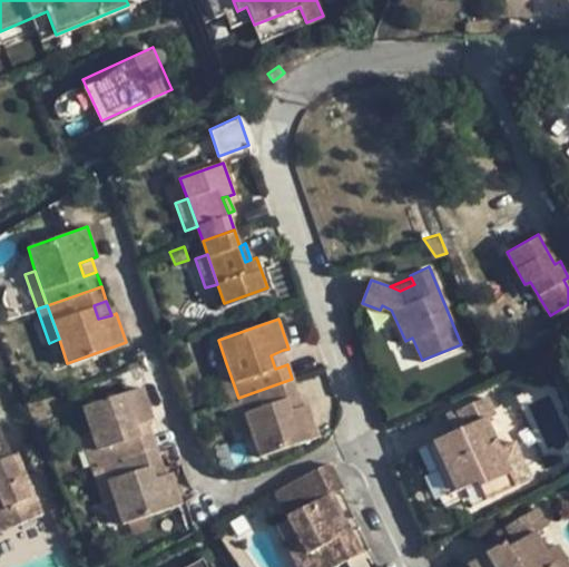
[(275,369),(287,364),(283,350),(271,355),(275,369)]
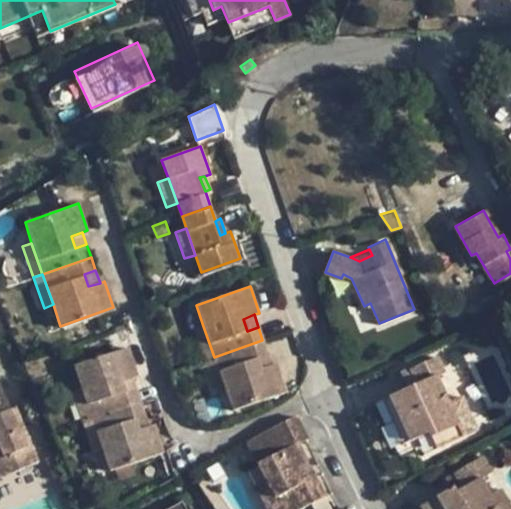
[(203,326),(194,329),(205,359),(214,357),(203,326)]
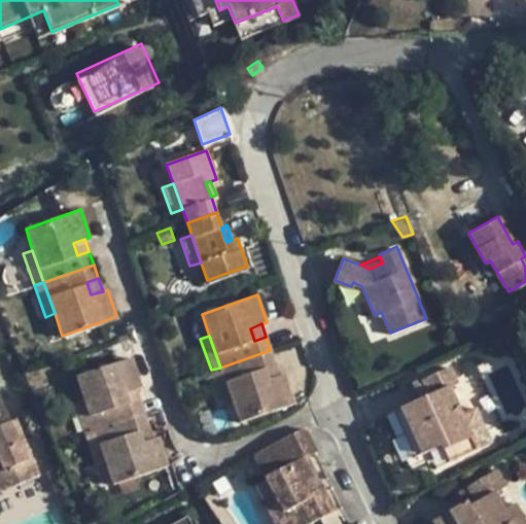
[(279,376),(268,380),(264,368),(275,363),(270,350),(220,368),(232,398),(239,420),(293,402),(284,375),(279,376)]
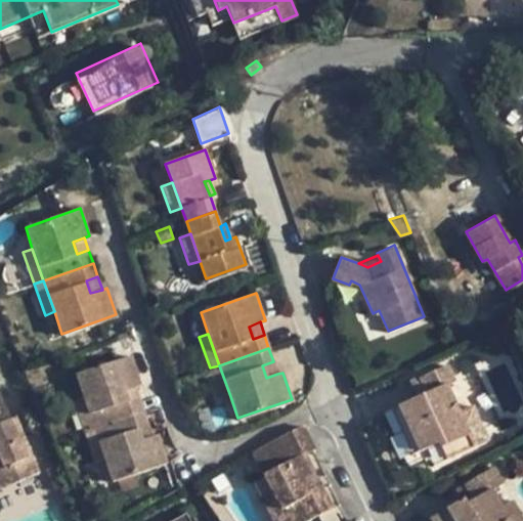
[(143,409),(139,396),(127,400),(123,388),(134,384),(139,382),(130,355),(76,374),(83,395),(93,427),(143,409)]
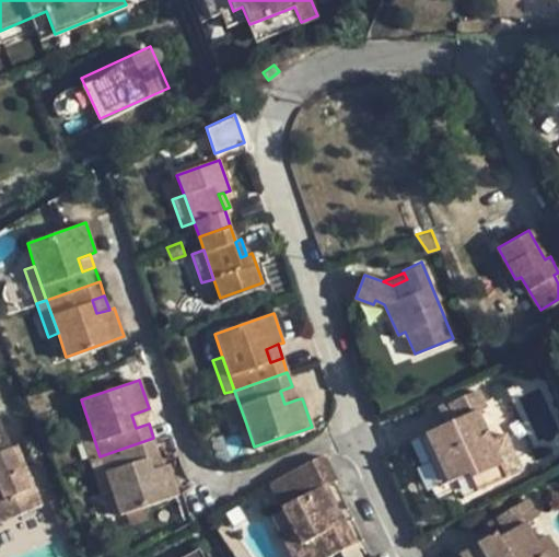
[(284,404),(297,399),(292,386),(280,391),(284,404)]
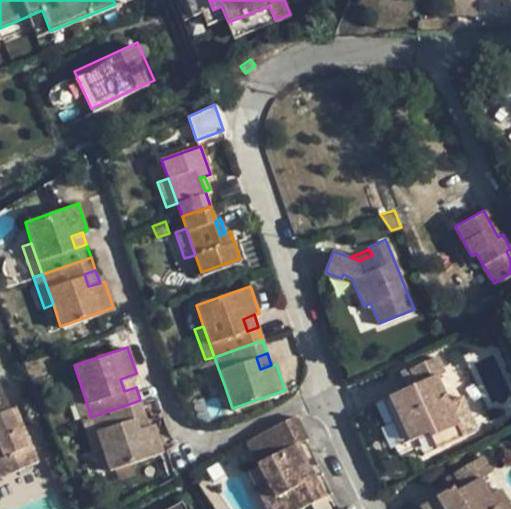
[(477,428),(461,393),(447,399),(436,375),(444,371),(436,354),(409,366),(416,381),(388,394),(409,440),(430,431),(436,446),(477,428)]
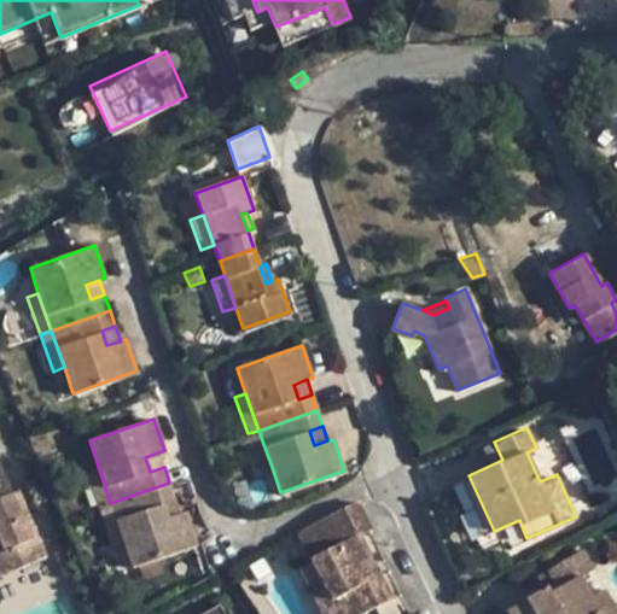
[(258,431),(248,433),(261,471),(272,467),(258,431)]
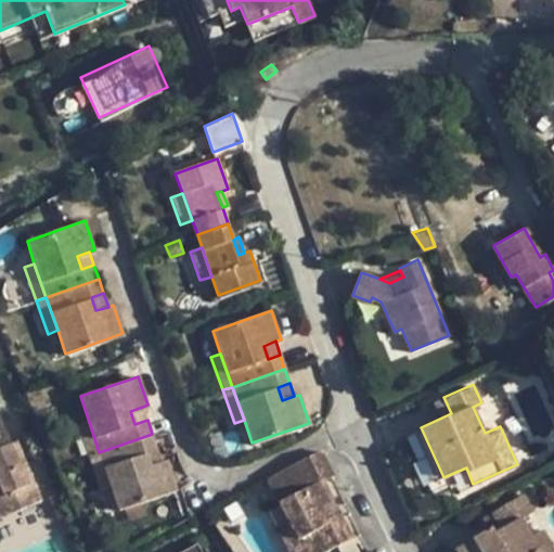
[(134,424),(147,420),(142,407),(130,411),(134,424)]
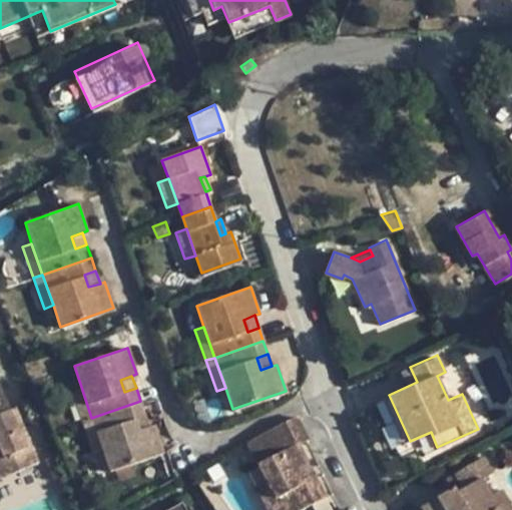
[(81,387),(72,390),(82,421),(91,418),(81,387)]
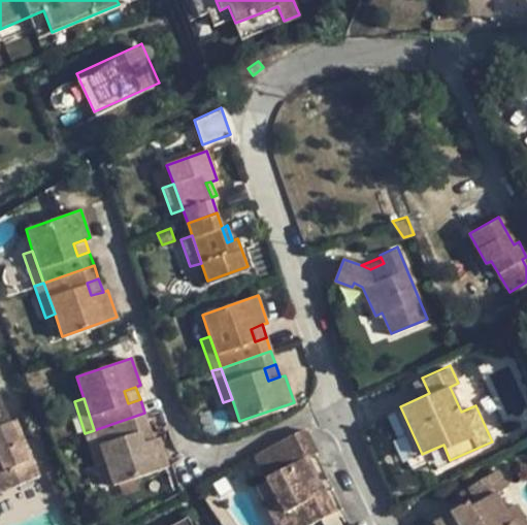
[(17,484),(38,474),(14,417),(8,420),(0,399),(0,462),(3,470),(10,467),(17,484)]
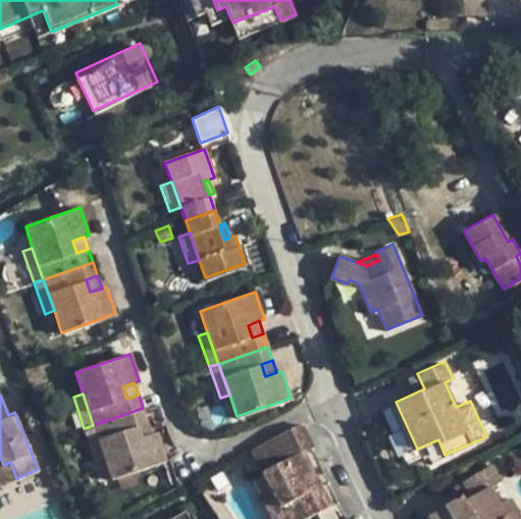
[(417,449),(396,402),(388,405),(410,453),(417,449)]
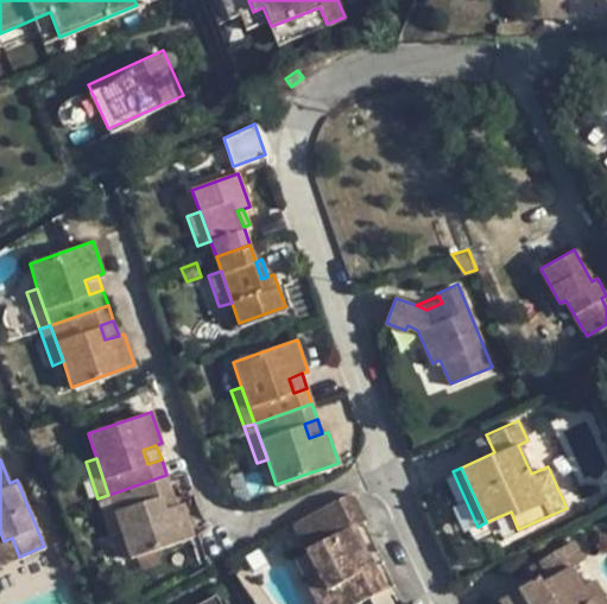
[(193,534),(182,503),(177,506),(163,510),(158,496),(171,491),(166,475),(108,495),(121,532),(130,557),(136,554),(155,548),(193,534)]
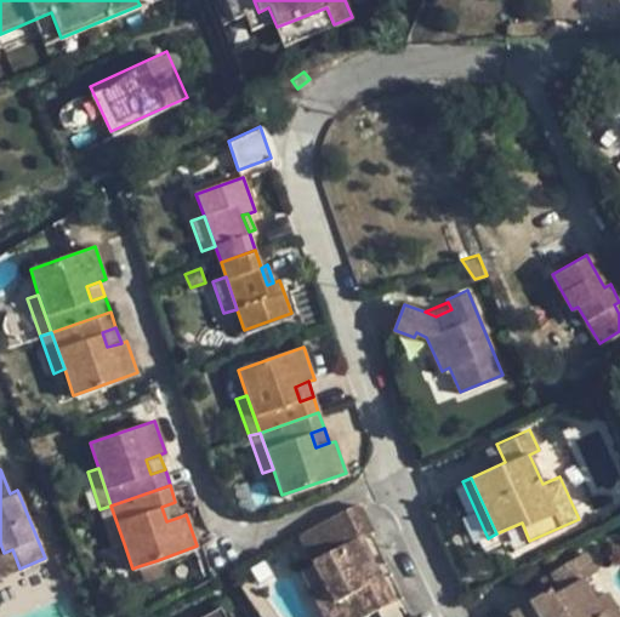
[(362,536),(371,530),(358,501),(297,532),(322,581),(334,601),(341,598),(351,616),(360,616),(394,600),(362,536)]
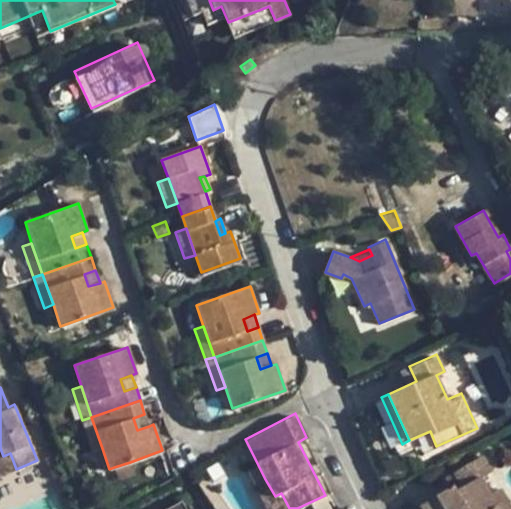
[(137,430),(149,426),(144,414),(133,418),(137,430)]
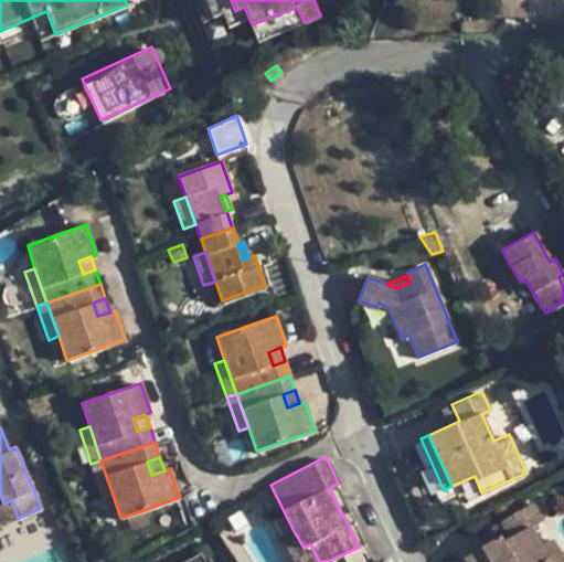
[(100,460),(91,464),(103,498),(113,495),(100,460)]
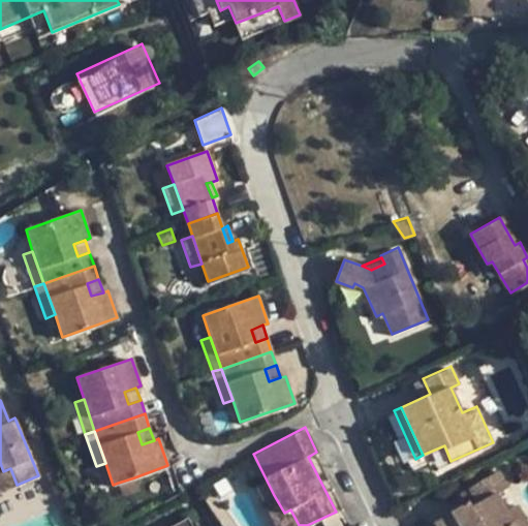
[(0,492),(17,485),(10,468),(3,471),(0,463),(0,492)]
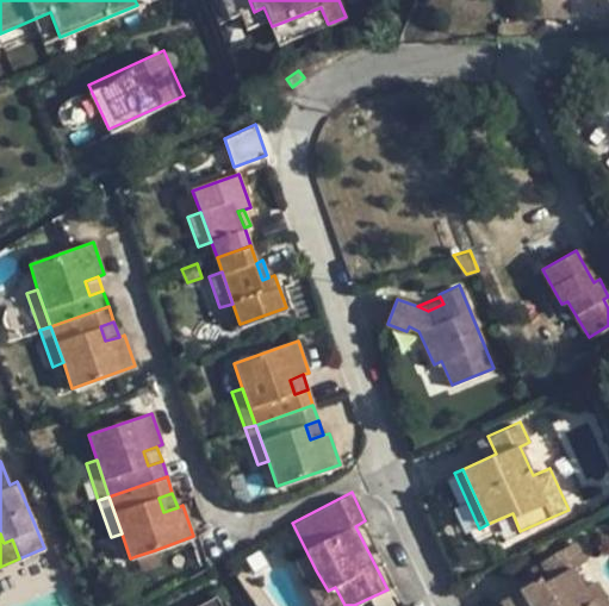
[(592,601),(583,587),(572,568),(585,560),(573,539),(540,560),(547,572),(520,588),(529,605),(590,605),(589,604),(592,601)]
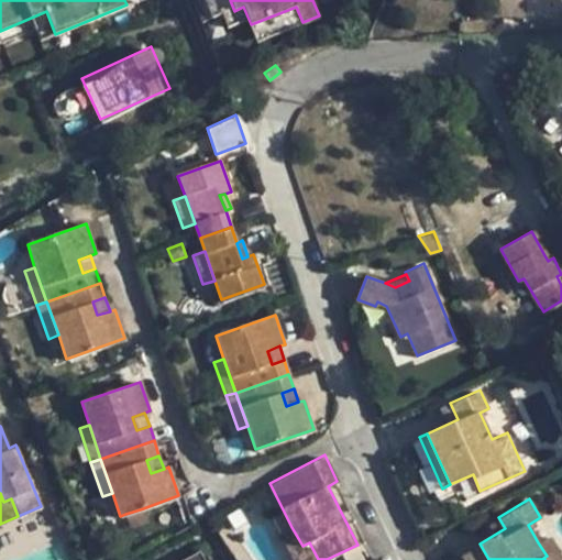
[(63,522),(57,507),(44,513),(43,512),(29,518),(34,534),(63,522)]
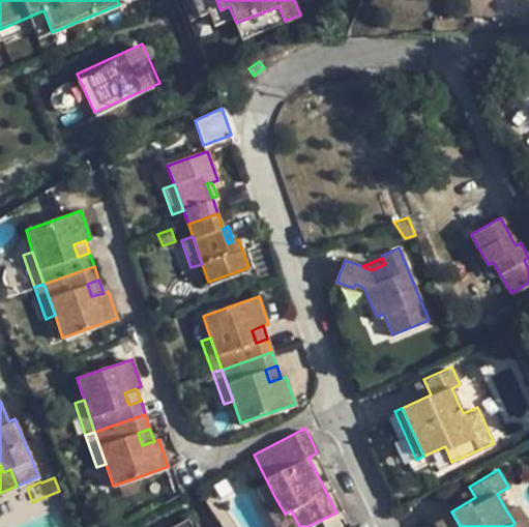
[(135,478),(118,484),(121,495),(139,490),(135,478)]
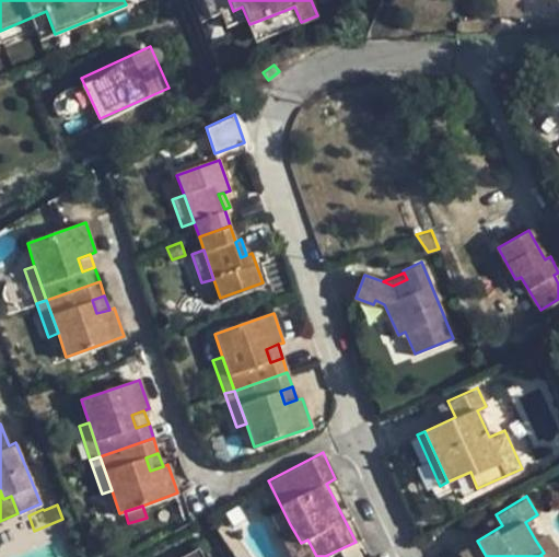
[(292,556),(316,556),(307,540),(301,543),(290,524),(279,531),(292,556)]
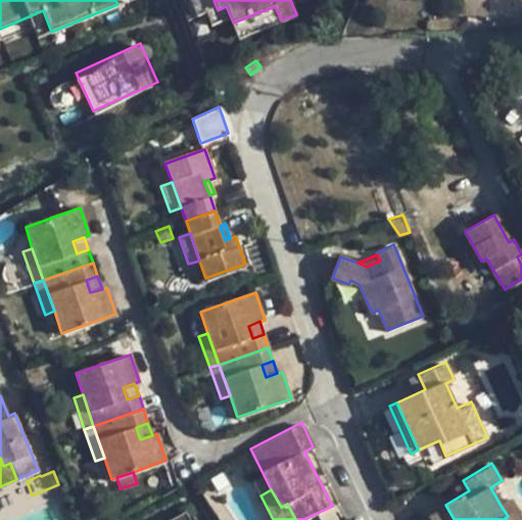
[(508,516),(505,518),(506,519),(521,519),(521,516),(510,497),(500,504),(508,516)]
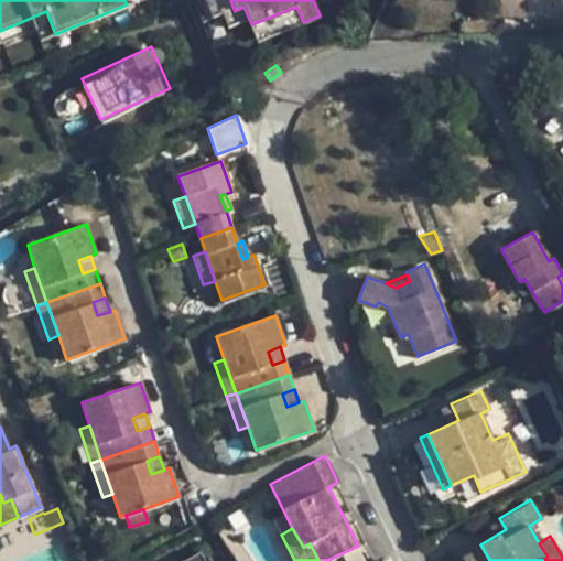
[(462,554),(465,560),(489,560),(480,545),(462,554)]
